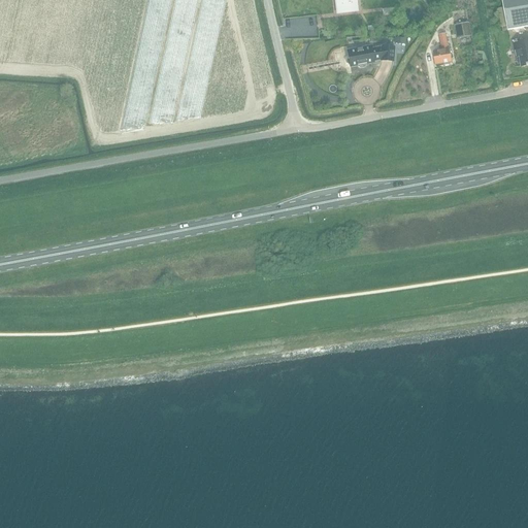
[(335,0),(336,13),(358,10),(356,0),(335,0)]
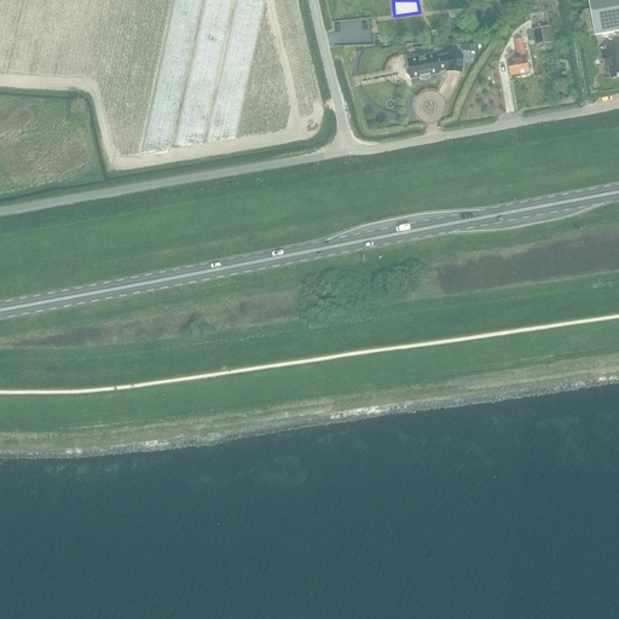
[(618,0),(589,0),(595,36),(618,32),(618,0)]
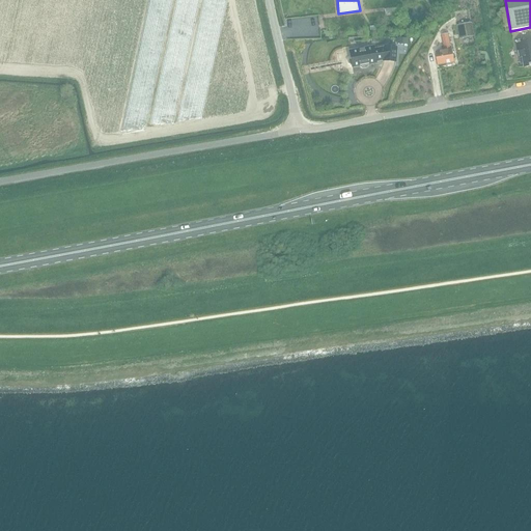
[(457,25),(459,38),(474,35),(472,23),(457,25)]
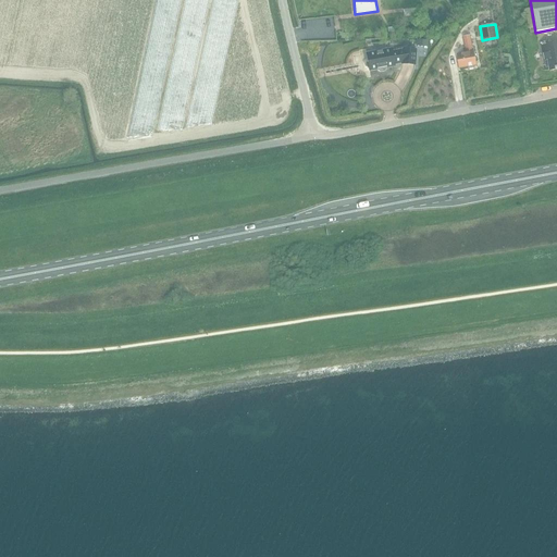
[(457,56),(459,70),(477,66),(473,52),(470,36),(463,38),(466,54),(457,56)]
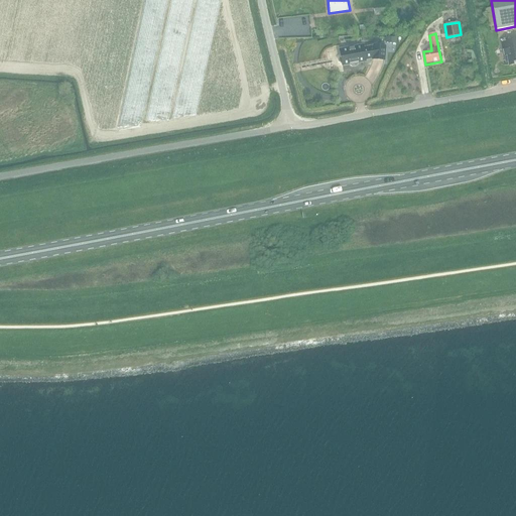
[(515,40),(501,43),(504,55),(508,55),(509,66),(515,63),(515,40)]
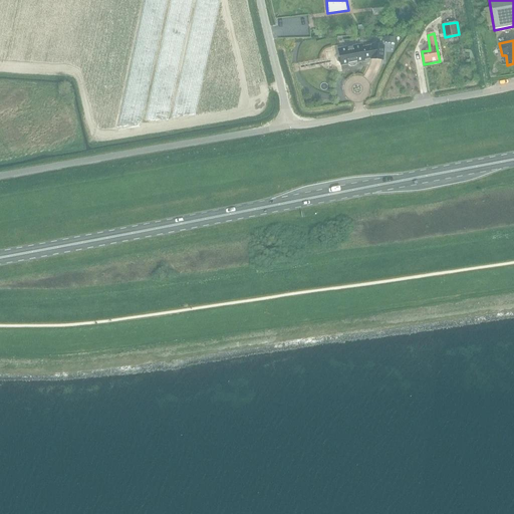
[(337,59),(338,62),(340,63),(341,63),(342,65),(349,64),(349,65),(352,67),(356,66),(358,63),(358,62),(365,61),(365,59),(371,57),(371,59),(384,60),(386,46),(372,45),(372,46),(362,47),(362,45),(339,49),(340,56),(339,56),(337,59)]
